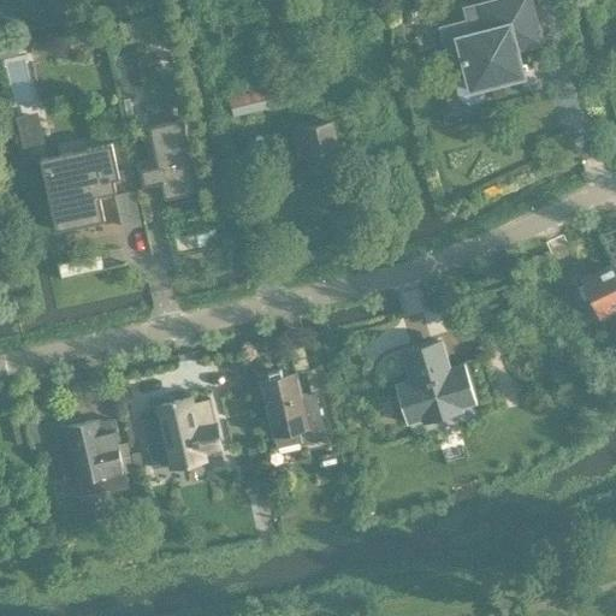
[(463,60),(468,77),(462,78),(457,88),(460,98),(469,104),(479,101),(485,92),(484,86),(515,78),(520,69),(515,51),(542,43),(529,0),(497,0),(477,6),(483,28),(472,30),(469,21),(442,29),(450,64),(463,60)]
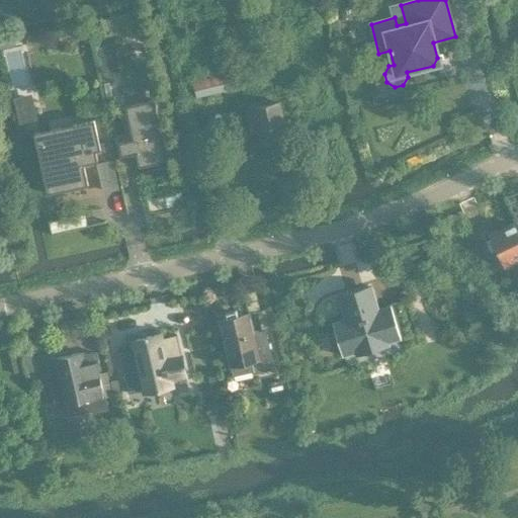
[(0,48),(0,50),(16,47),(13,32),(0,35),(0,48)]
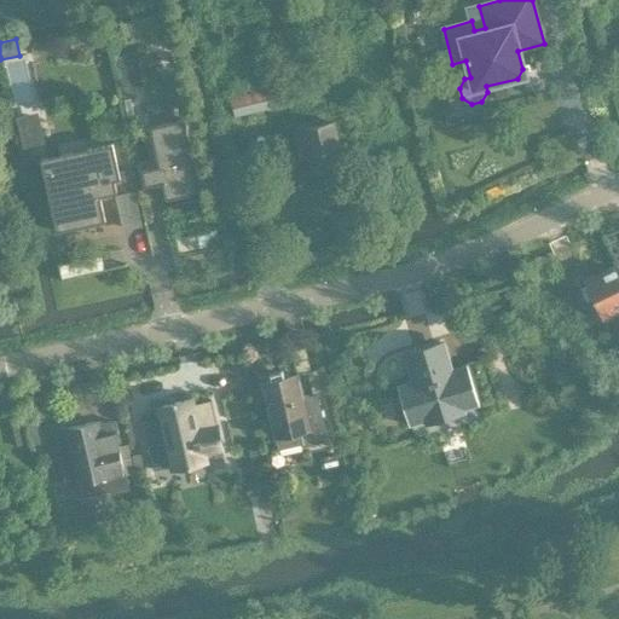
[(281,104),(277,88),(273,75),(261,77),(265,91),(230,99),(235,116),(281,104)]
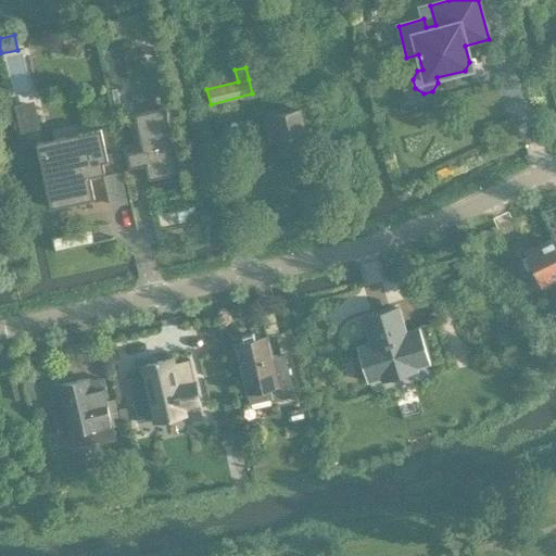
[(40,130),(34,101),(14,105),(21,135),(40,130)]
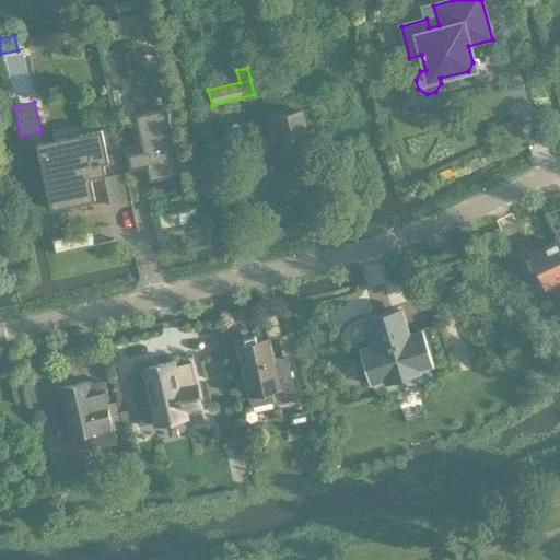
[(168,107),(137,114),(143,150),(128,153),(131,168),(147,165),(150,181),(182,174),(168,107)]
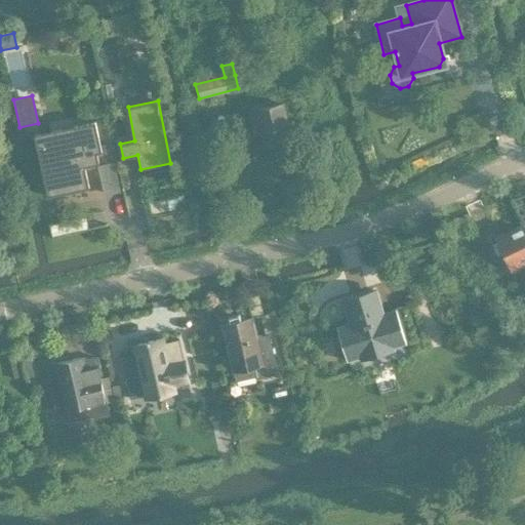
[(283,104),(249,111),(253,128),(260,126),(266,148),(292,142),(283,104)]
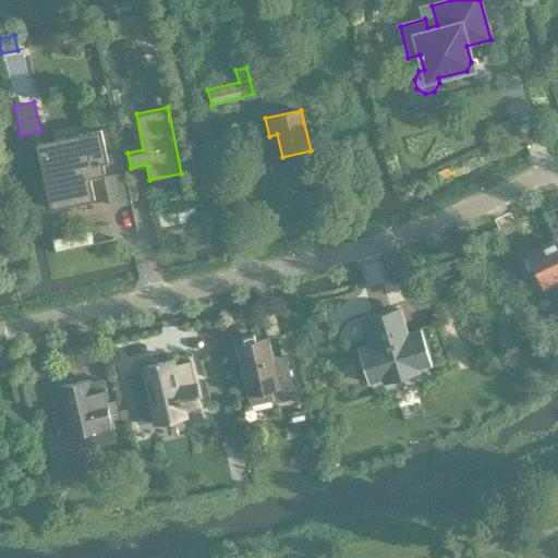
[(81,133),(37,143),(51,208),(95,199),(89,177),(105,173),(102,162),(108,161),(100,130),(81,133)]
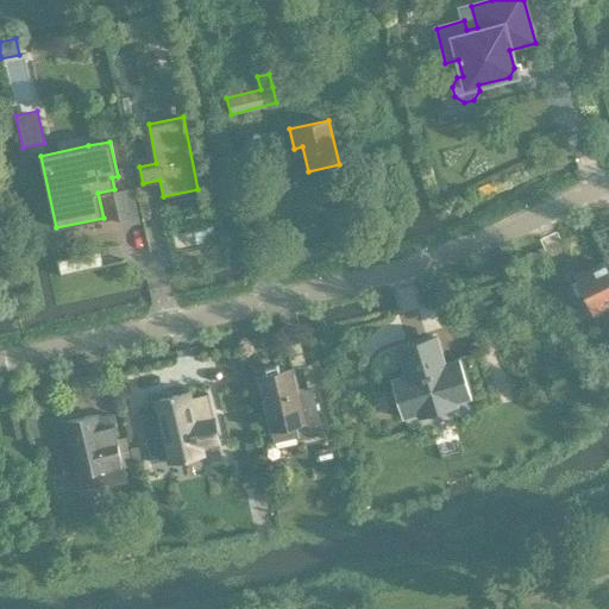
[(140,223),(132,188),(113,193),(120,227),(140,223)]
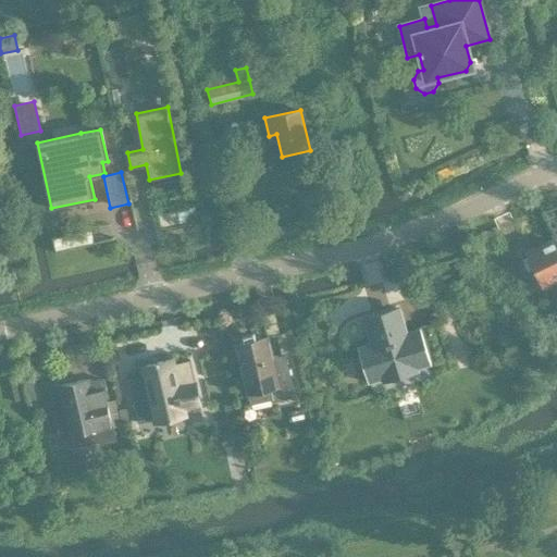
[(194,208),(157,215),(159,230),(190,224),(190,221),(196,220),(194,208)]
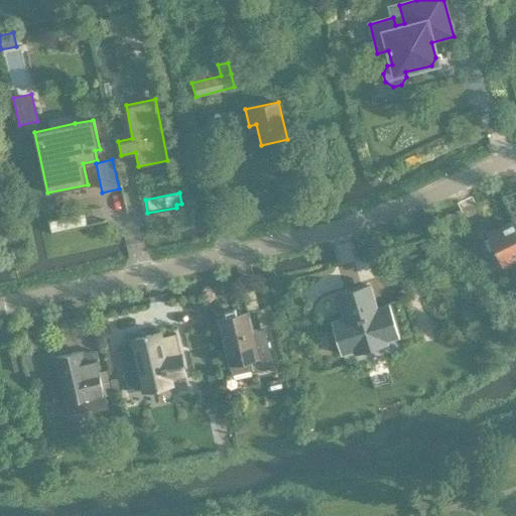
[(82,227),(79,215),(67,218),(69,230),(82,227)]
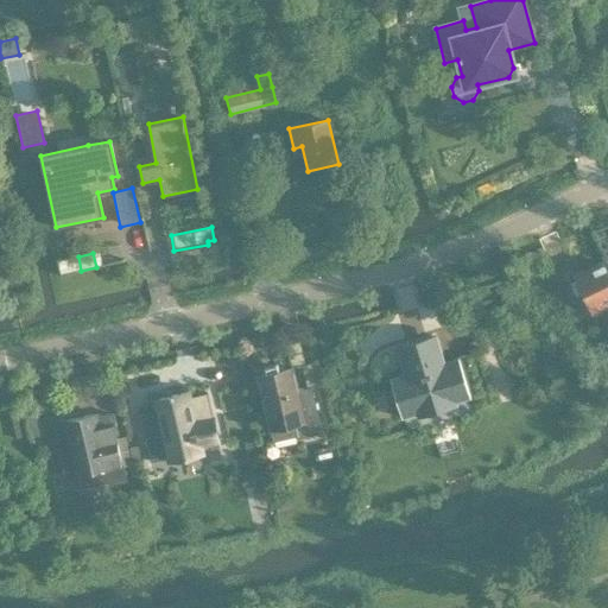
[(575,277),(591,314),(607,305),(607,276),(602,264),(575,277)]
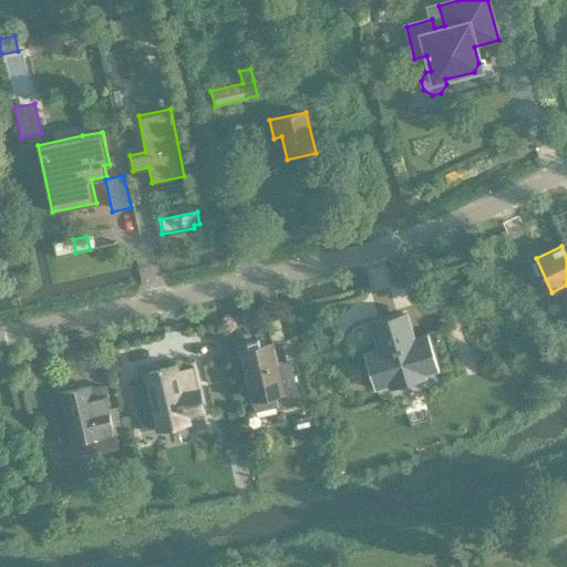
[(414,337),(408,316),(406,311),(369,322),(377,348),(363,352),(374,390),(399,382),(398,377),(412,372),(414,379),(439,371),(428,333),(414,337)]
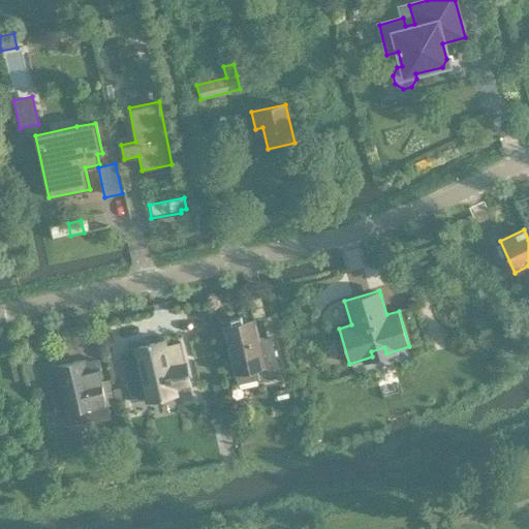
[(315,327),(308,303),(291,308),(300,332),(315,327)]
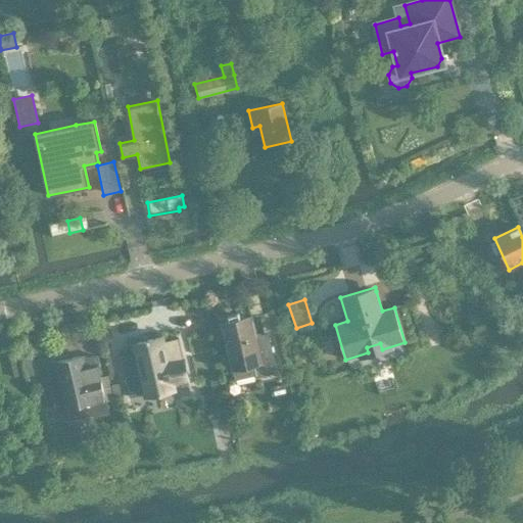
[(257,347),(255,337),(250,318),(222,324),(233,370),(235,380),(256,375),(256,377),(276,373),(270,345),(257,347)]
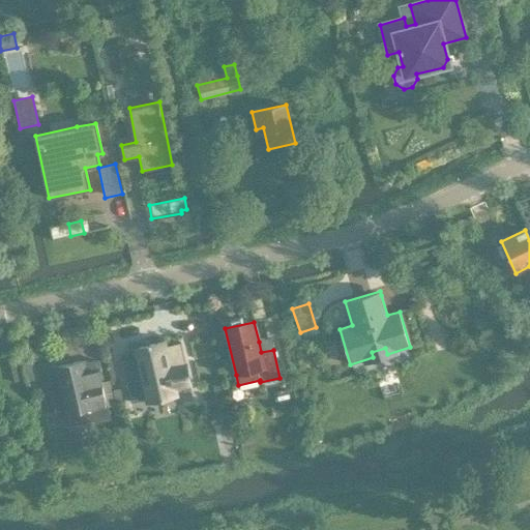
[(139,356),(122,360),(131,402),(148,398),(148,401),(175,395),(174,390),(189,386),(180,343),(164,347),(163,343),(137,349),(139,356)]
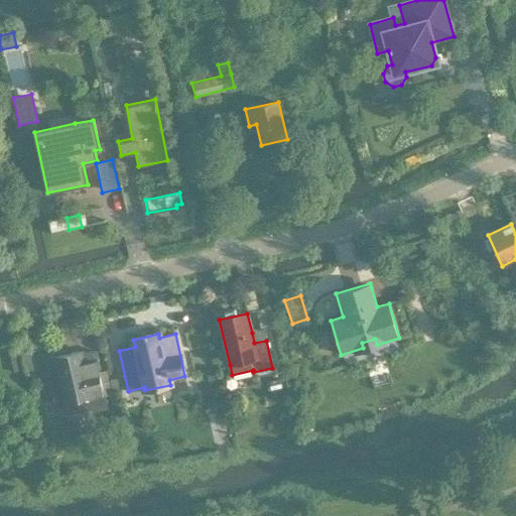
[(108,370),(99,372),(94,351),(82,354),(81,352),(56,357),(57,363),(47,366),(56,405),(67,403),(69,413),(92,407),(93,410),(107,407),(104,397),(113,395),(108,370)]
